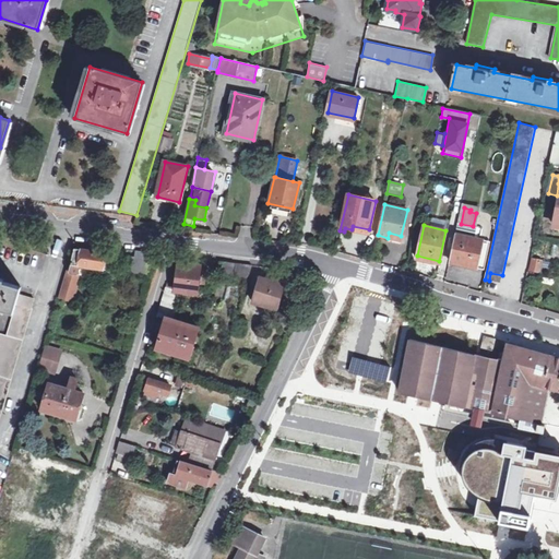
[(464,236),(456,235),(451,262),(476,269),(483,240),(472,238),(473,236),(464,234),(464,236)]
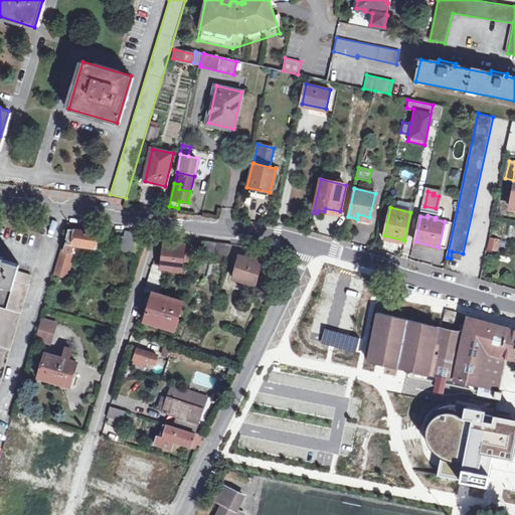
[(69,264),(72,252),(72,251),(74,245),(99,248),(100,236),(102,236),(102,233),(69,229),(63,249),(62,249),(55,273),(68,277),(71,264),(69,264)]
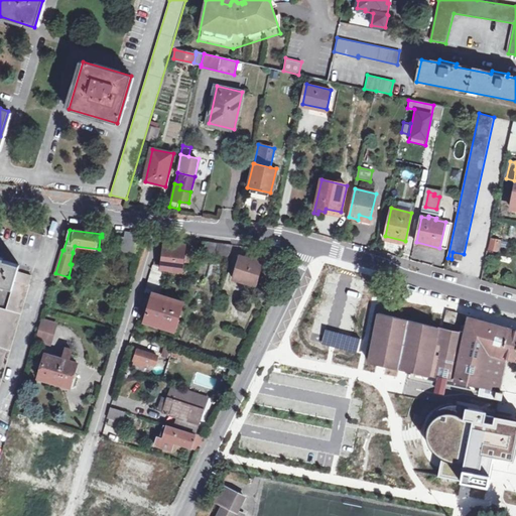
[(125,237),(117,236),(113,249),(137,254),(141,239),(142,234),(125,232),(125,237)]
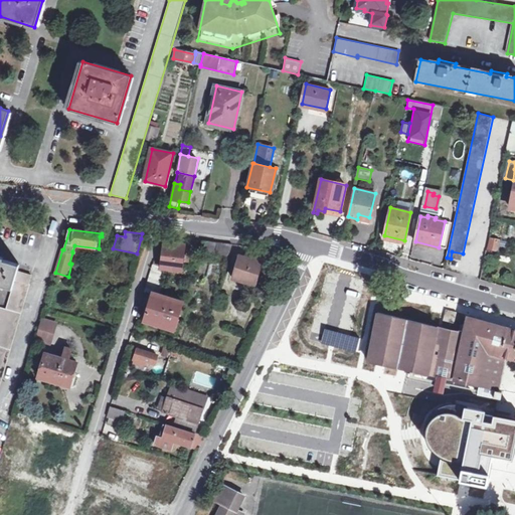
[(498,241),(491,239),(489,248),(497,250),(498,241)]
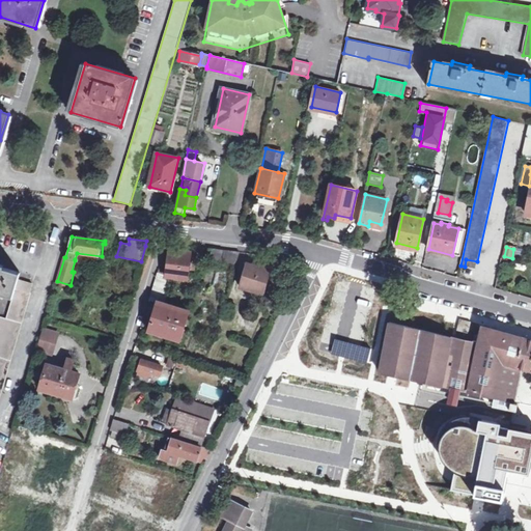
[(203,264),(211,267),(216,250),(208,249),(203,264)]
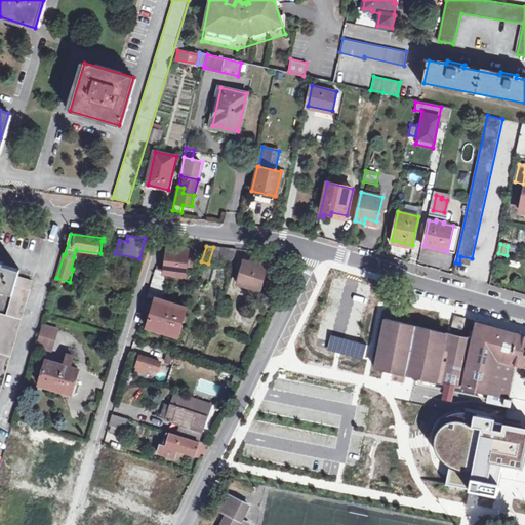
[(168,247),(165,274),(186,276),(189,249),(168,247)]
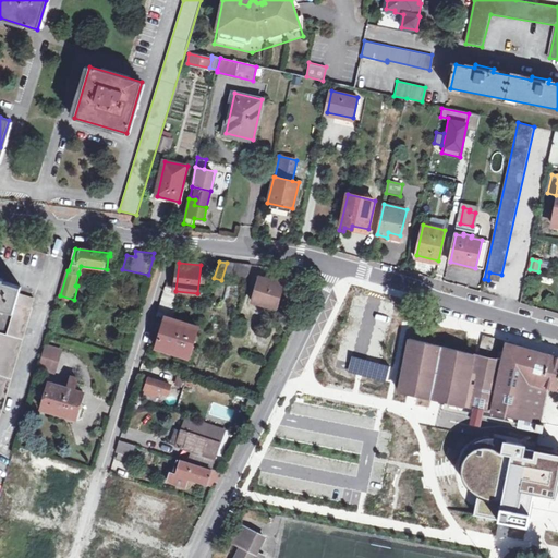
[(229,282),(230,279),(235,264),(227,263),(221,280),(229,282)]
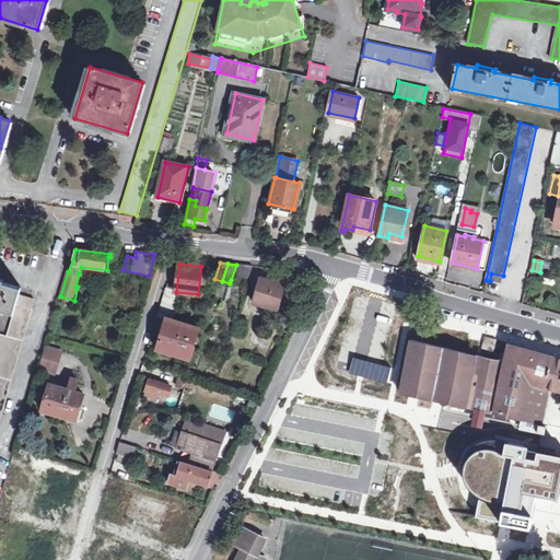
[(253,267),(236,265),(231,280),(247,284),(253,267)]
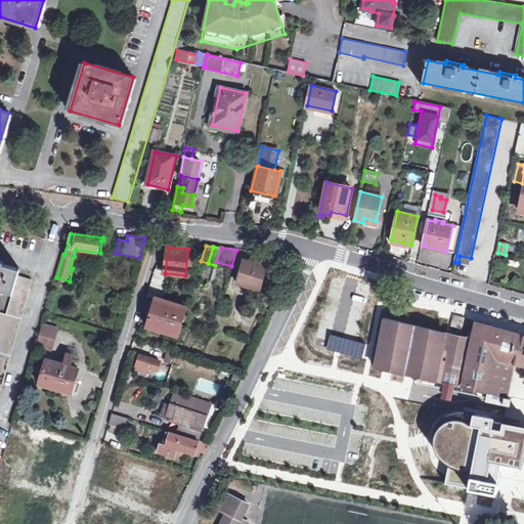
[(460,256),(459,263),(469,266),(471,258),(460,256)]
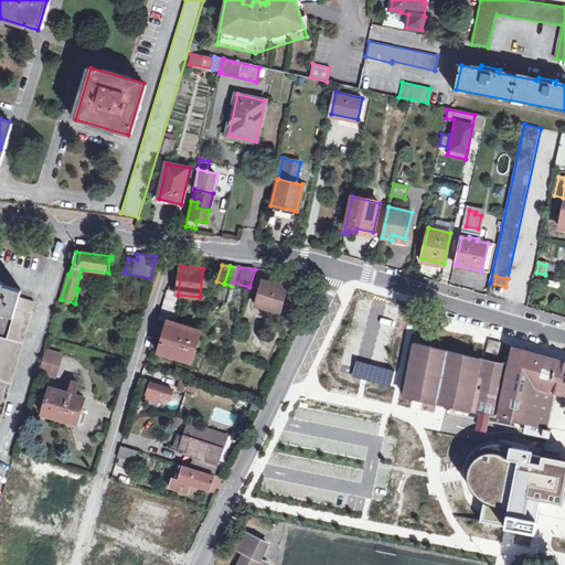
[(256,306),(278,312),(286,285),(274,281),(273,284),(264,281),(256,306)]
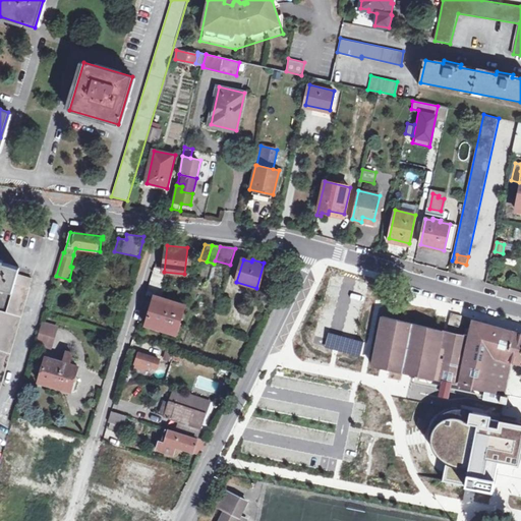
[(19,269),(0,263),(0,288),(13,293),(18,275),(19,269)]
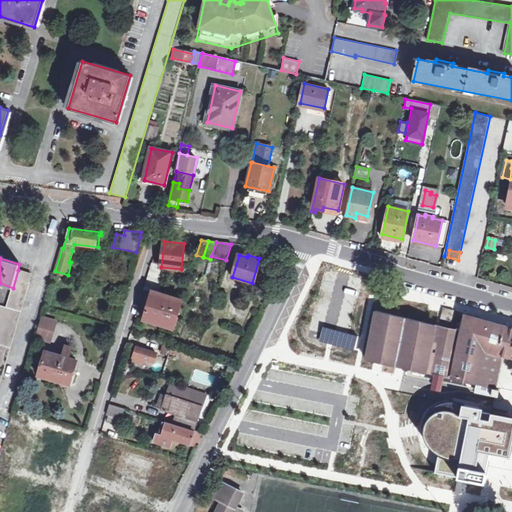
[(152,264),(147,281),(160,286),(163,277),(158,276),(161,267),(152,264)]
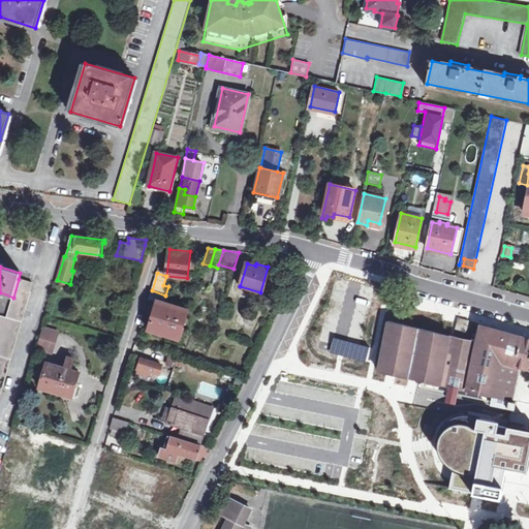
[(19,279),(13,298),(7,319),(0,316),(0,397),(34,284),(19,279)]
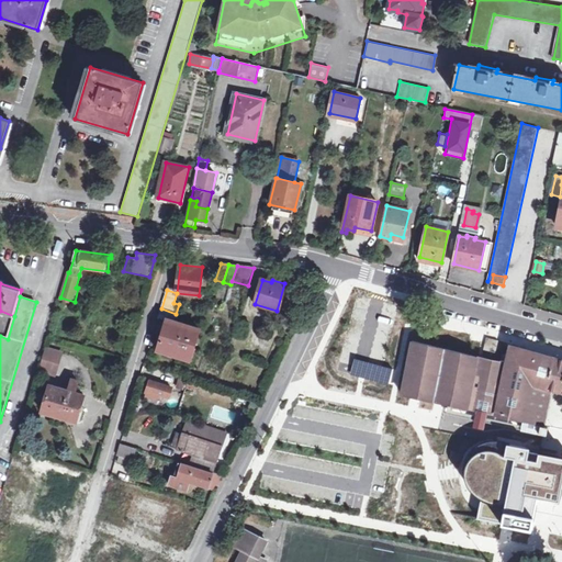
[(158,316),(167,319),(173,322),(176,314),(161,308),(158,316)]
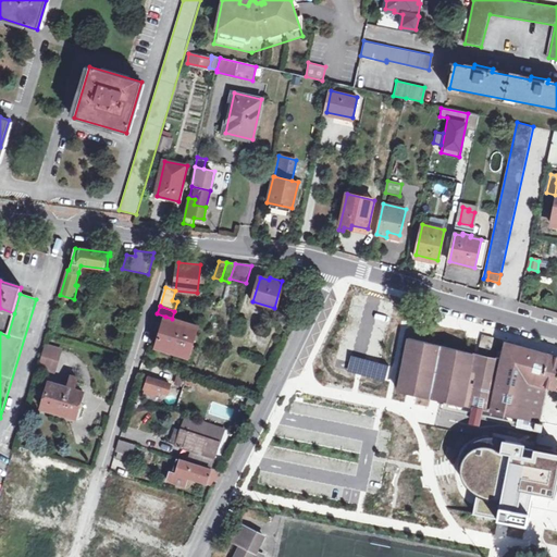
[(198,326),(172,319),(165,317),(157,348),(188,358),(198,326)]
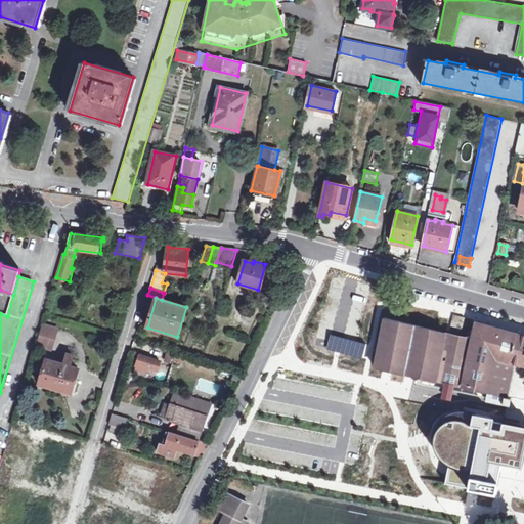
[(231,300),(223,298),(219,312),(227,315),(231,300)]
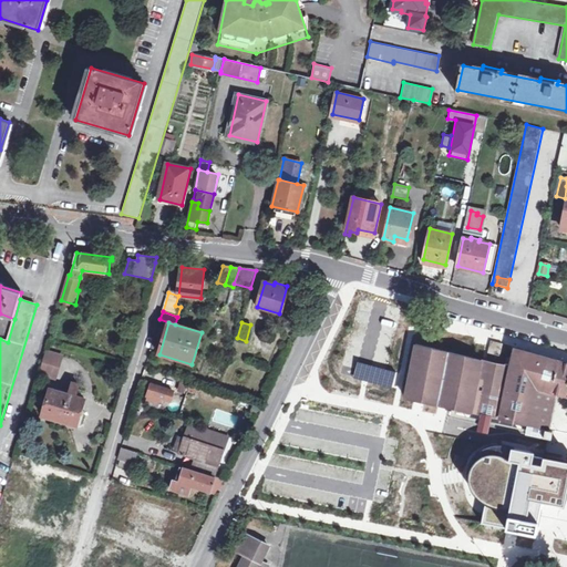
[(504,343),(492,340),(488,352),(501,356),(504,343)]
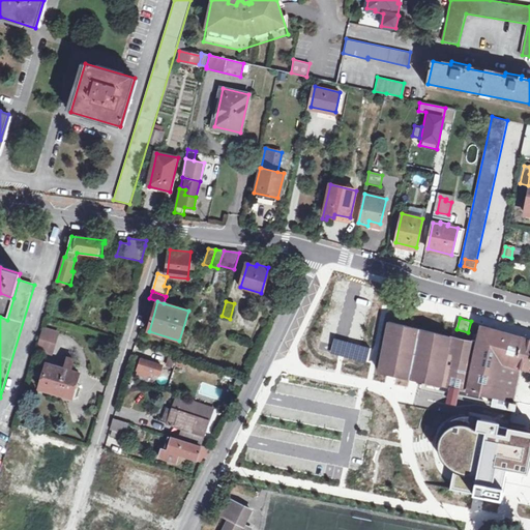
[(505,361),(522,366),(529,367),(529,341),(491,329),(487,329),(482,330),(479,335),(477,344),(389,322),(380,370),(406,377),(414,379),(493,396),(492,401),(498,402),(499,398),(505,361)]
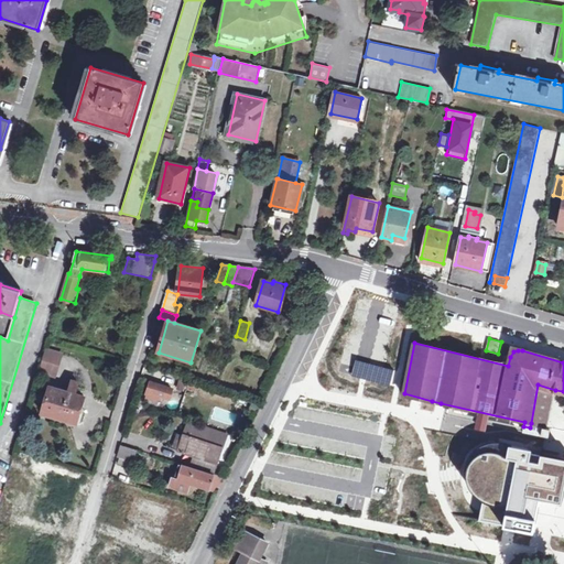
[(63,356),(49,351),(42,373),(56,378),(63,356)]
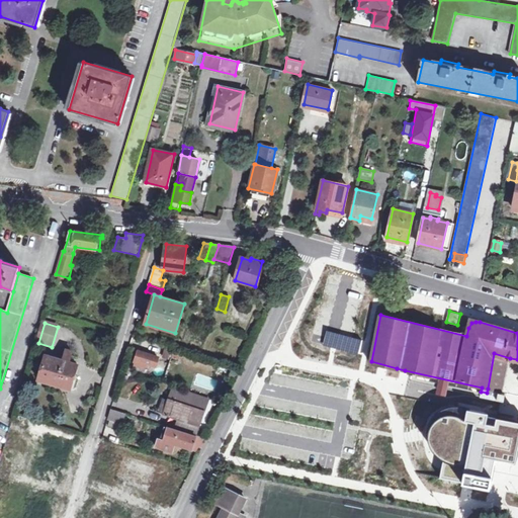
[(159,358),(139,352),(133,370),(146,373),(148,364),(157,367),(159,358)]
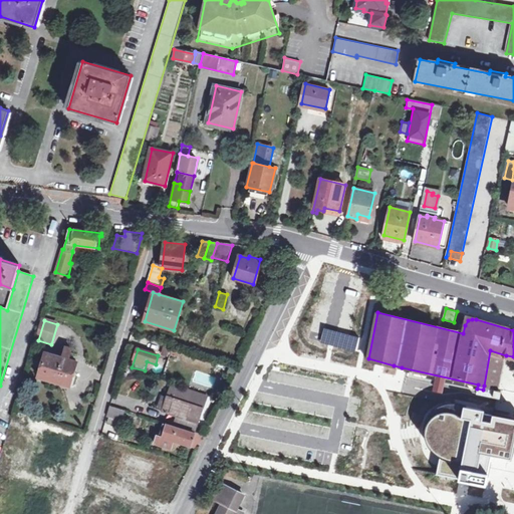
[(490,350),(484,386),(496,388),(500,389),(506,355),(490,350)]
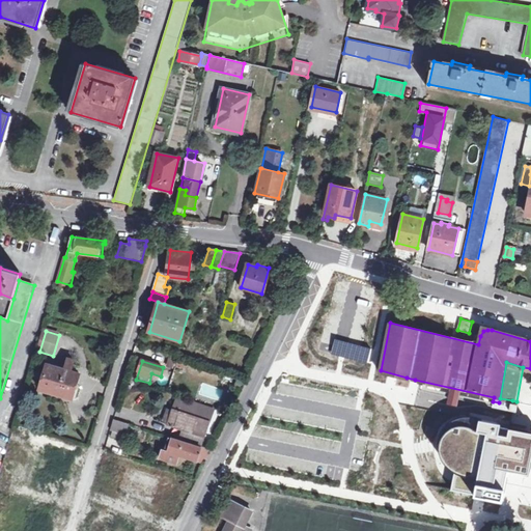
[(79,375),(45,365),(38,390),(72,400),(79,375)]
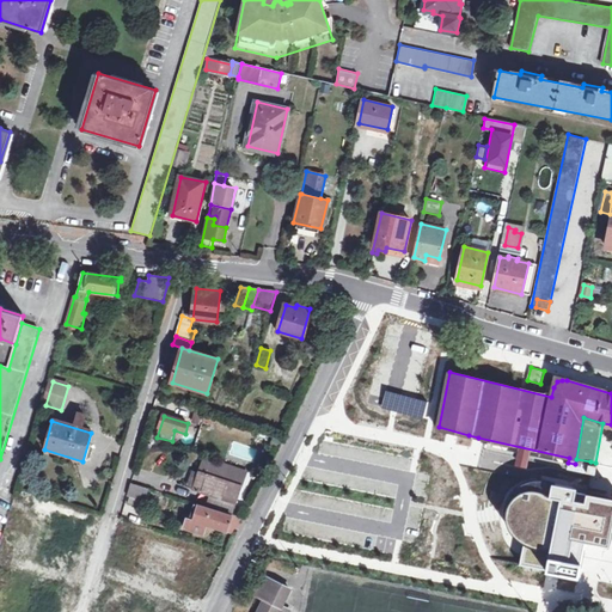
[(216,463),(215,467),(244,477),(246,472),(216,463)]
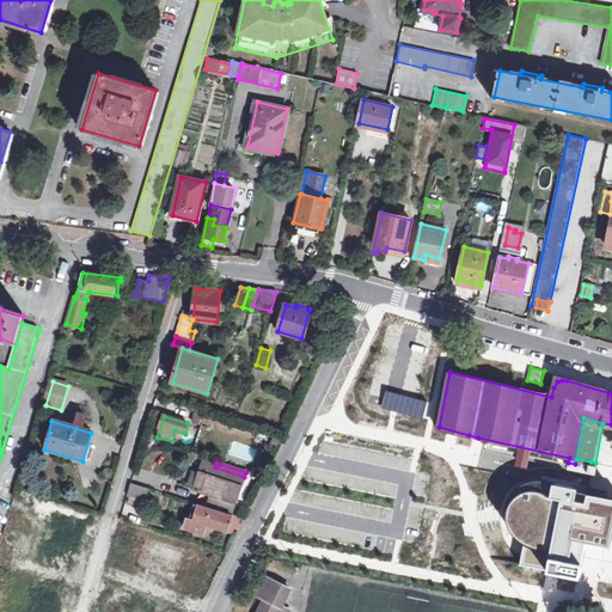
[(215,467),(203,464),(200,475),(195,473),(190,489),(212,496),(208,506),(234,515),(246,478),(244,477),(215,467)]
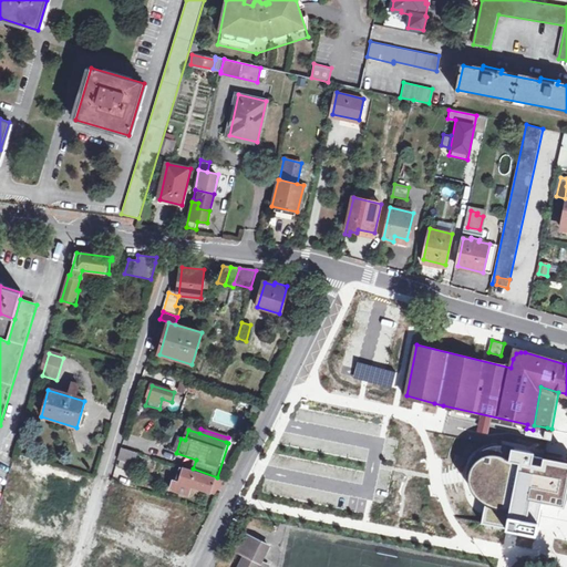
[(560,505),(566,466),(566,454),(544,451),(492,442),(485,444),(478,450),(474,457),(472,464),(472,468),(472,475),(473,482),(477,488),(486,496),(481,522),(507,527),(518,531),(536,534),(542,501),(543,502),(560,505)]
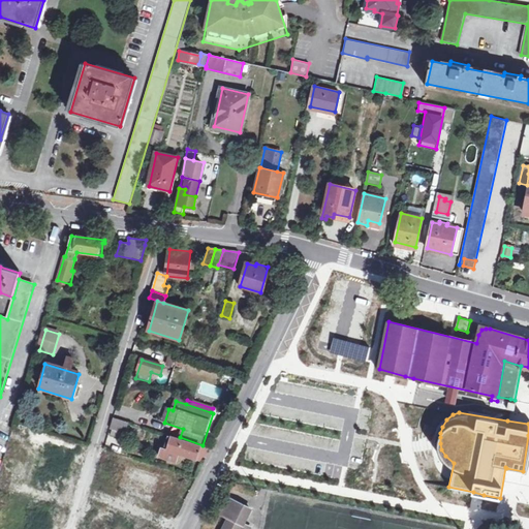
[(130,424),(115,418),(112,429),(127,434),(130,424)]
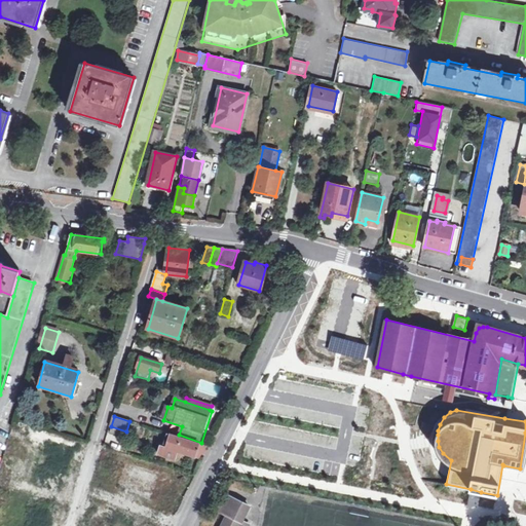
[(13,420),(11,431),(25,433),(26,422),(13,420)]
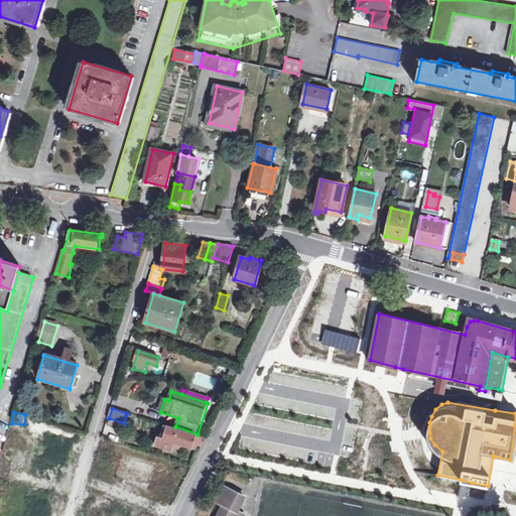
[(163,439),(158,438),(155,446),(173,452),(175,443),(184,446),(185,443),(199,447),(203,438),(167,427),(163,439)]
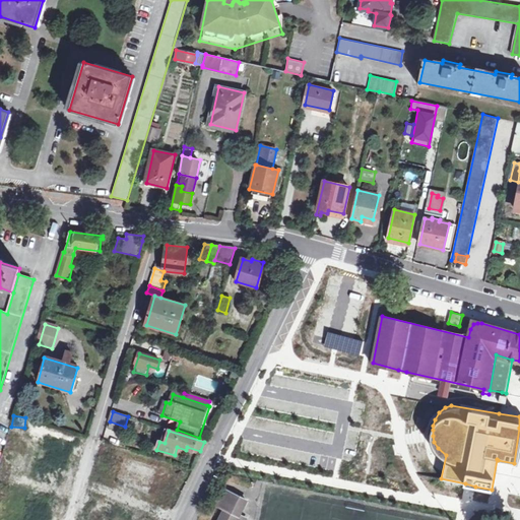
[(18,445),(20,436),(10,433),(8,442),(18,445)]
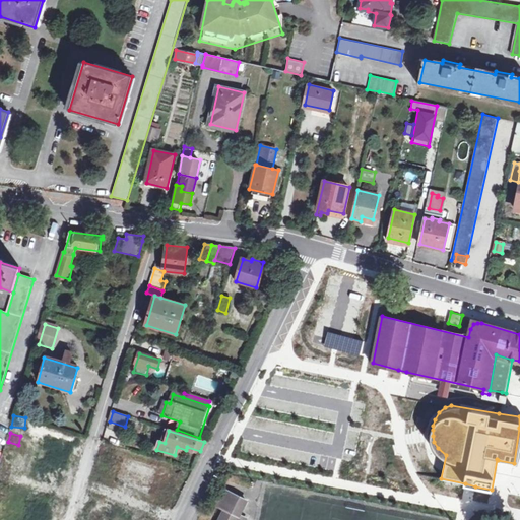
[(9,453),(6,462),(21,466),(24,457),(9,453)]
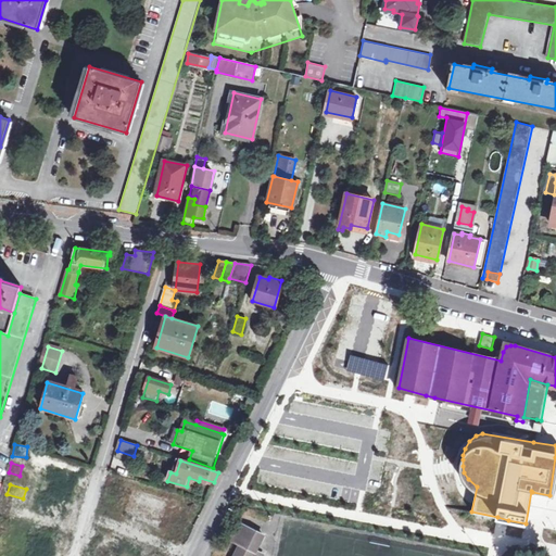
[(0,509),(12,513),(14,502),(2,500),(0,509)]
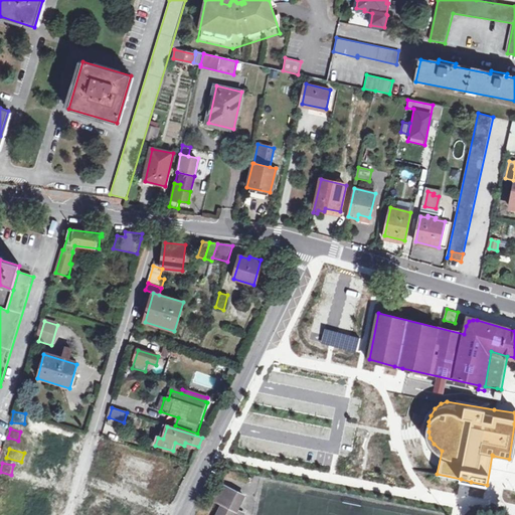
[(244,495),(224,486),(217,502),(223,505),(218,514),(242,514),(243,514),(237,511),(244,495)]
